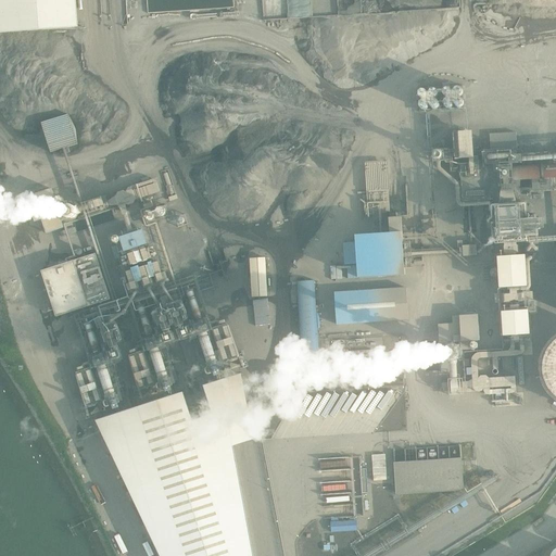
[(0,0),(0,34),(78,29),(76,0),(0,0)]
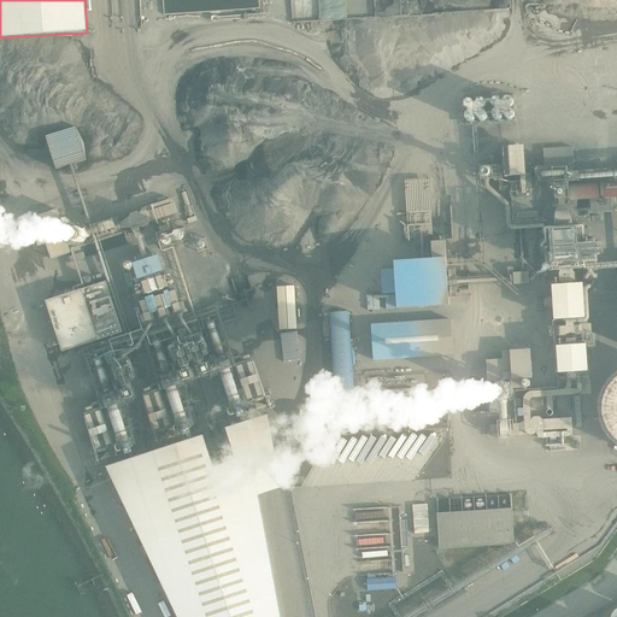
[(607,87),(607,100),(616,100),(616,71),(585,72),(585,88),(607,87)]
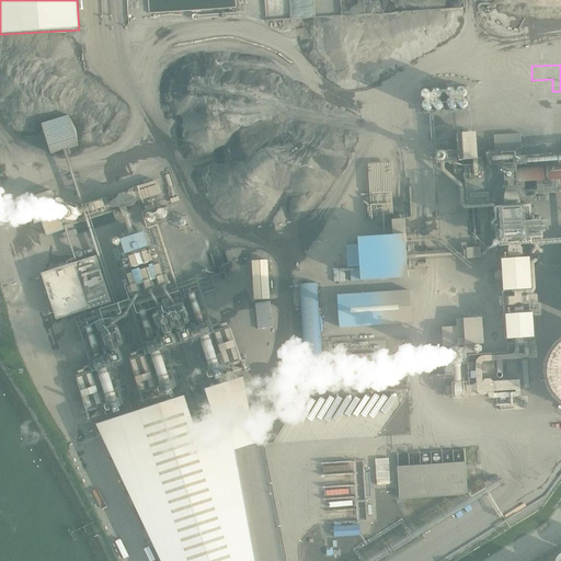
[(469,90),(424,87),(422,111),(467,115),(469,90)]
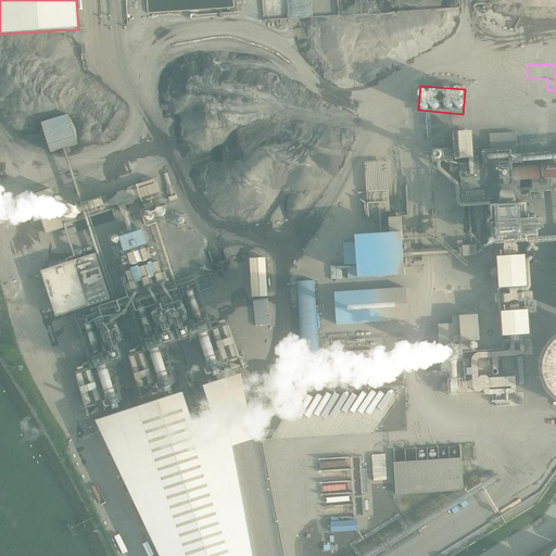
[(43,121),(50,150),(77,146),(72,115),(43,121)]
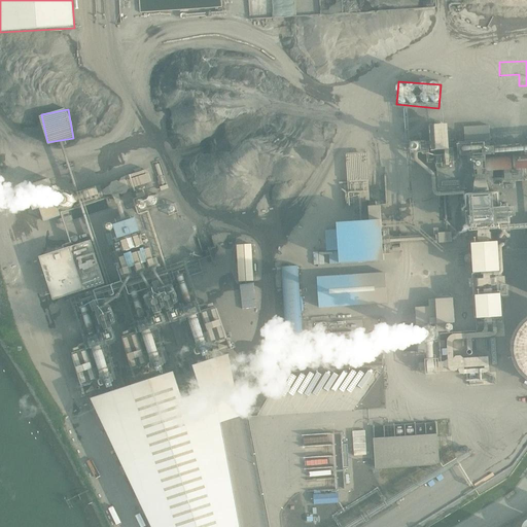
[(50,179),(26,185),(33,210),(40,208),(43,220),(61,216),(50,179)]
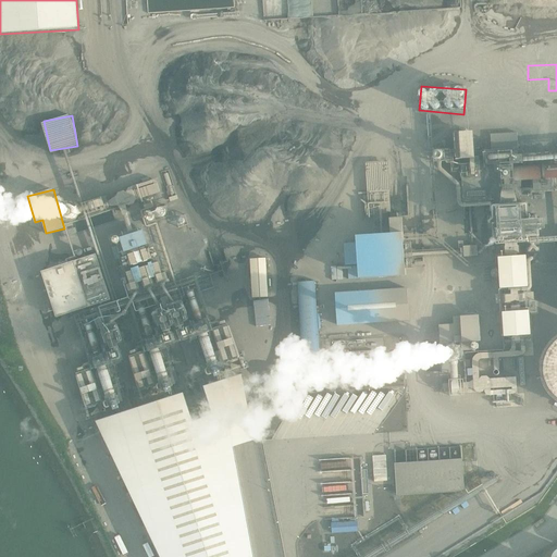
[(121,237),(126,252),(149,245),(145,230),(121,237)]
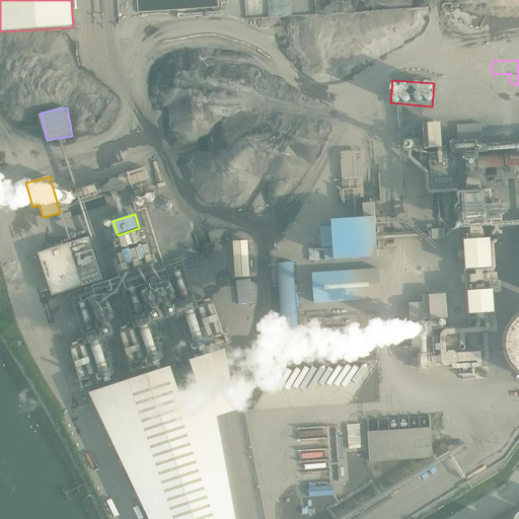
[(375,218),(331,221),(335,261),(378,258),(375,218)]
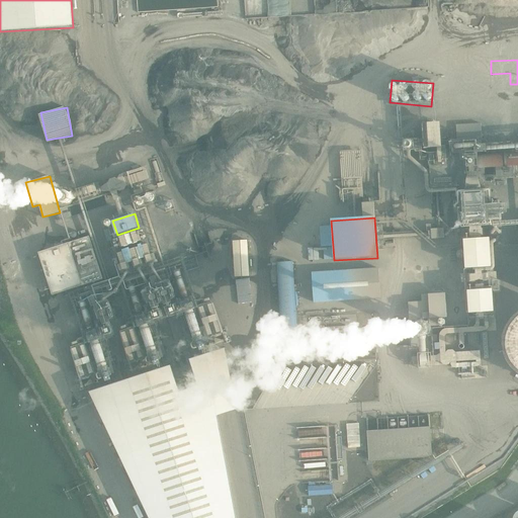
[(53,295),(103,279),(89,237),(38,253),(53,295)]
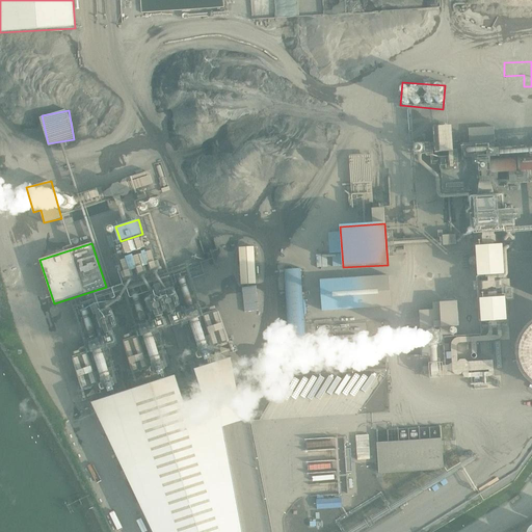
[(505,243),(476,245),(481,334),(457,335),(456,326),(459,326),(458,300),(433,302),(433,309),(420,310),(423,355),(429,355),(430,364),(422,365),(423,377),(463,374),(464,377),(472,377),(472,383),(486,382),(486,376),(495,375),(494,358),(458,361),(457,343),(502,340),(501,323),(508,323),(507,299),(512,298),(511,278),(507,278),(505,243)]
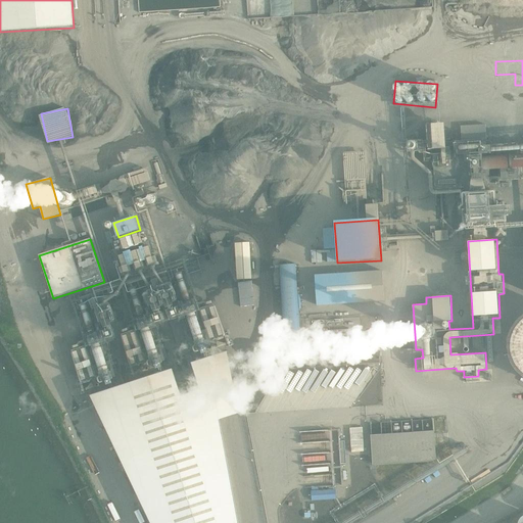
[(251,279),(249,241),(234,242),(237,280),(251,279)]
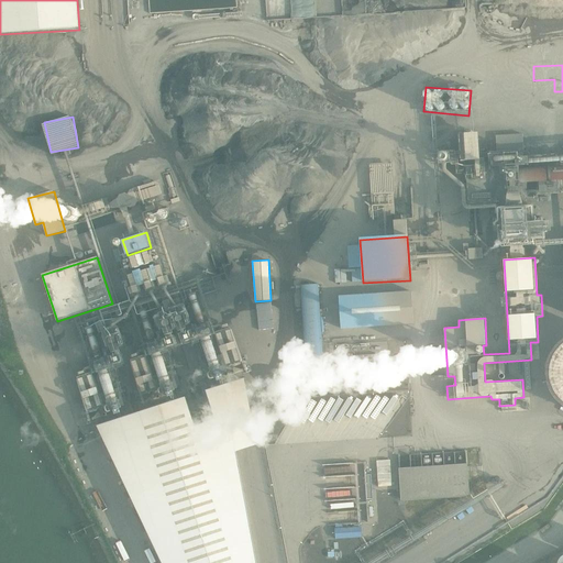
[(323,373),(318,285),(301,286),(307,374),(323,373)]
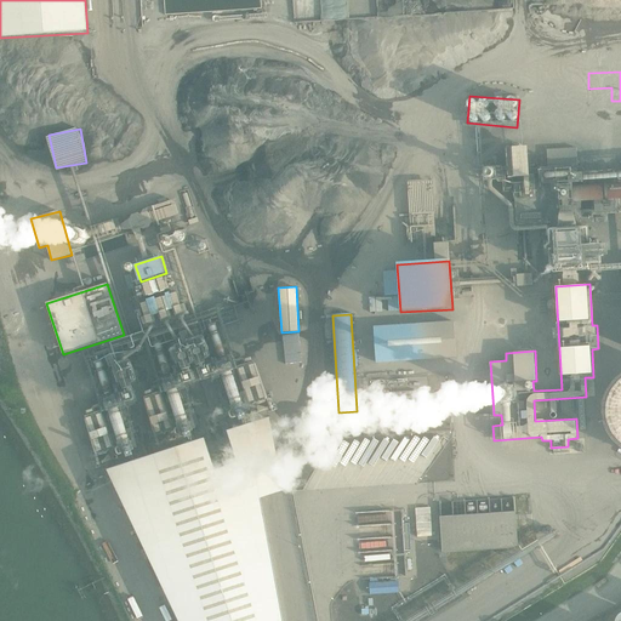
[(454,323),(374,328),(376,365),(456,359),(454,323)]
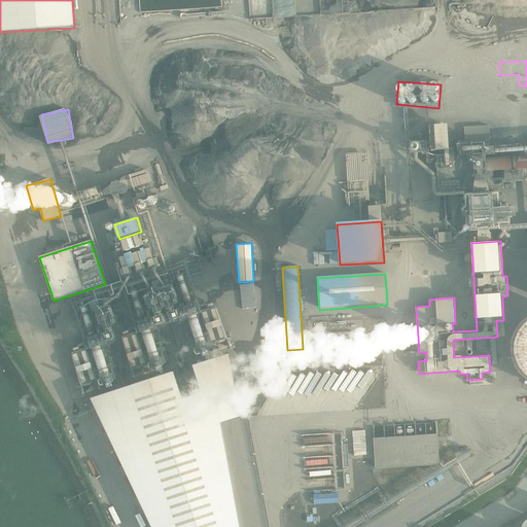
[(317,287),(306,287),(306,313),(317,313),(317,287)]
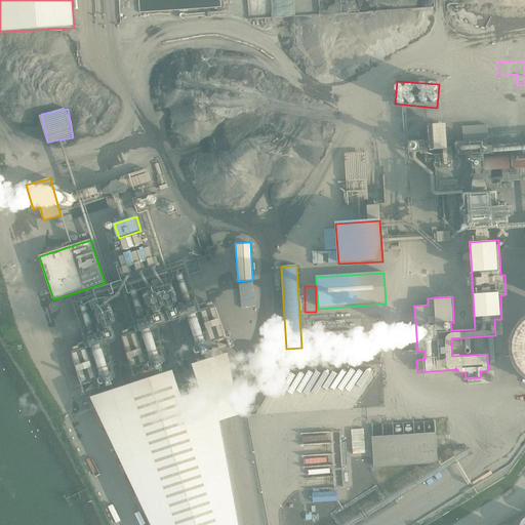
[(524,318),(523,320),(519,324),(515,329),(512,333),(510,338),(509,345),(508,350),(508,356),(510,362),(511,367),(514,372),(517,376),(521,380),(524,384),(524,318)]
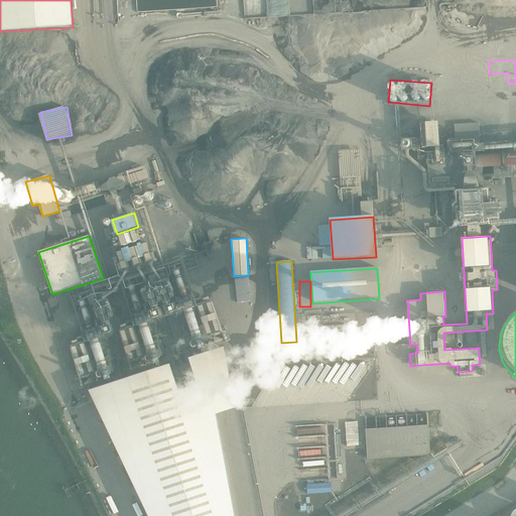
[(235,515),(216,410),(234,404),(223,345),(186,357),(195,381),(176,387),(168,362),(88,388),(148,515),(235,515)]
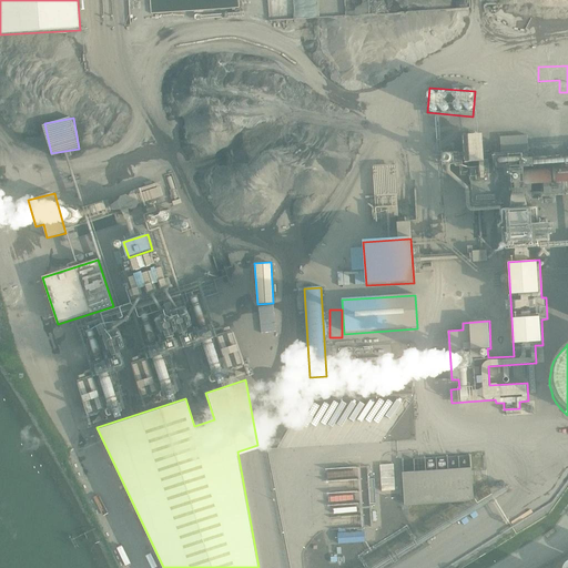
[(393,466),(379,467),(382,494),(395,493),(393,466)]
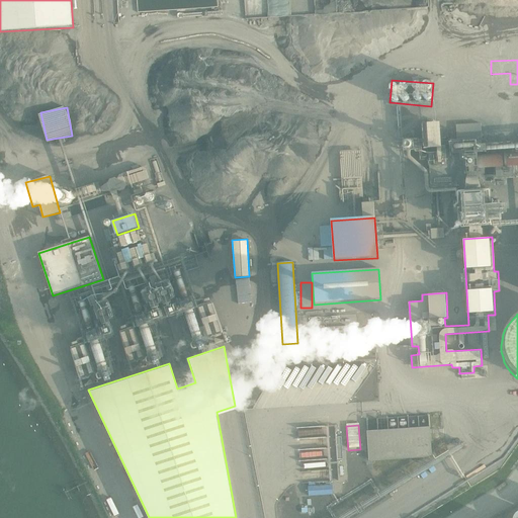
[(430,426),(367,431),(369,458),(432,453),(430,426)]
